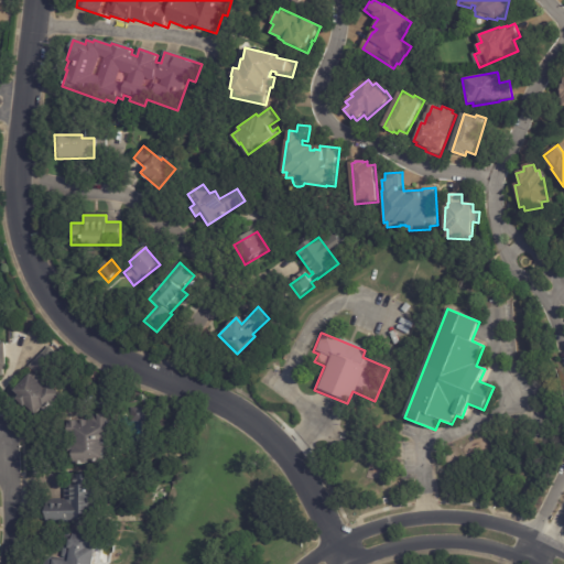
[(64,359),(71,365),(54,383),(66,394),(58,402),(60,403),(55,408),(54,407),(51,411),(47,408),(42,414),(32,405),(31,407),(21,399),(24,396),(20,391),(38,371),(31,366),(50,346),(64,359)]
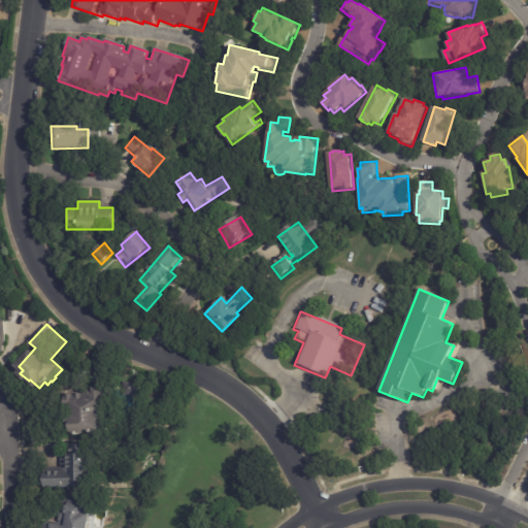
[(137,382),(122,382),(122,395),(137,395),(137,382)]
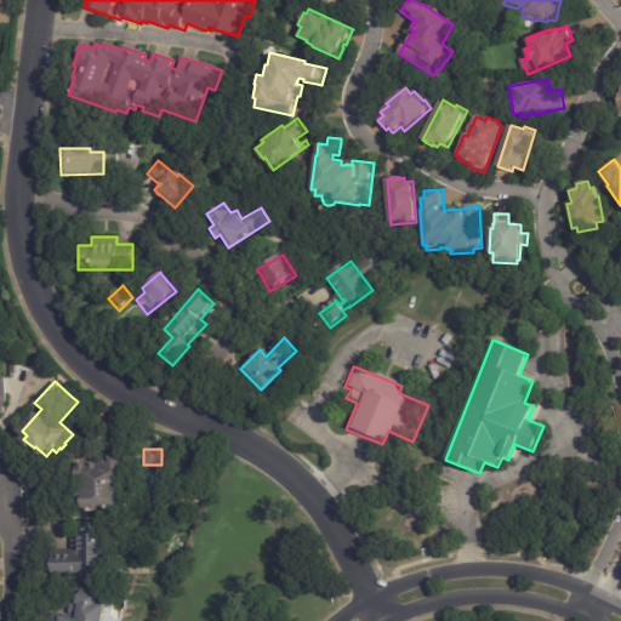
[(132,460),(135,497),(127,497),(129,510),(125,510),(125,512),(120,512),(119,511),(106,512),(106,514),(101,514),(101,512),(91,513),(87,465),(109,463),(109,461),(118,460),(118,457),(131,456),(132,460)]
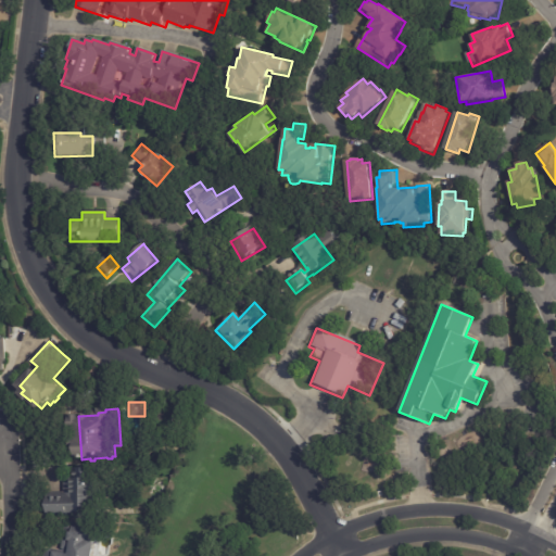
[(103,500),(102,510),(74,509),(73,516),(51,514),(52,493),(66,494),(67,478),(76,479),(77,468),(104,470),(103,500)]
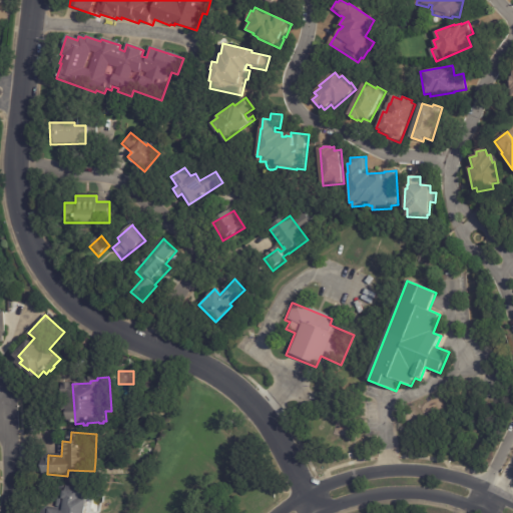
[(90,494),(89,502),(92,502),(90,512),(43,512),(44,511),(60,512),(62,496),(69,497),(70,494),(71,494),(72,488),(90,491),(90,494)]
